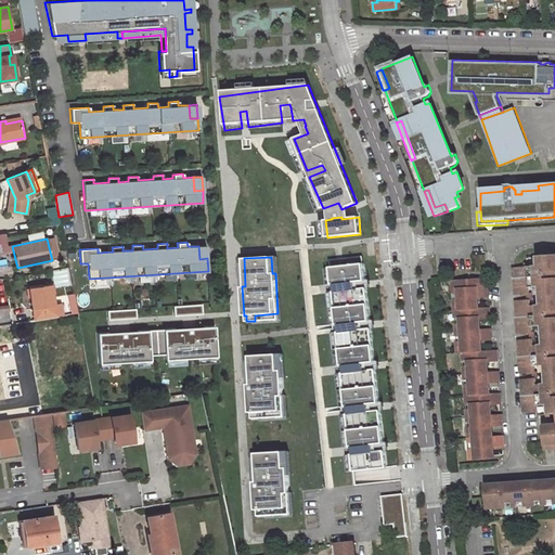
[(362,257),(330,260),(332,285),(334,284),(335,292),(333,292),(336,325),(338,325),(339,332),(337,332),(341,366),(343,365),(344,373),(341,373),(346,407),(348,407),(348,413),(347,414),(350,447),(352,447),(353,454),(351,454),(353,472),(386,467),(384,450),(369,452),(368,446),(383,443),(379,410),(364,412),(363,404),(378,403),(375,370),(360,371),(359,364),(374,362),(371,328),(356,331),(355,323),(370,321),(365,288),(350,289),(350,283),(365,281),(362,257)]
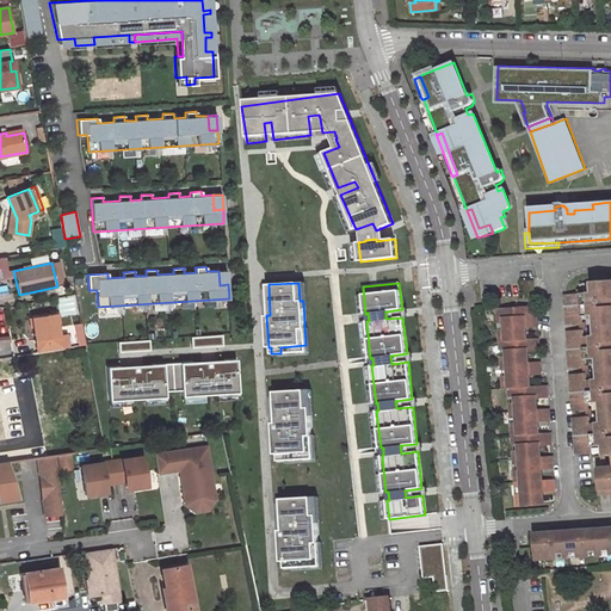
[(610,295),(610,285),(592,288),(593,298),(590,298),(590,309),(602,308),(600,304),(610,303),(610,296),(610,295)]
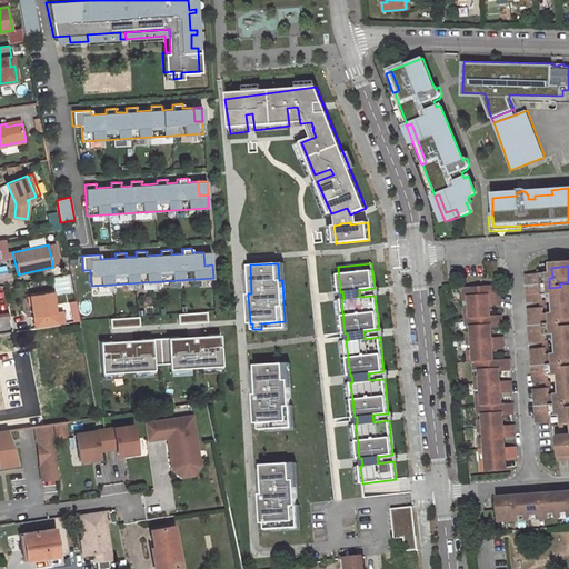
[(549,288),(549,278),(539,279),(539,281),(540,289),(549,288)]
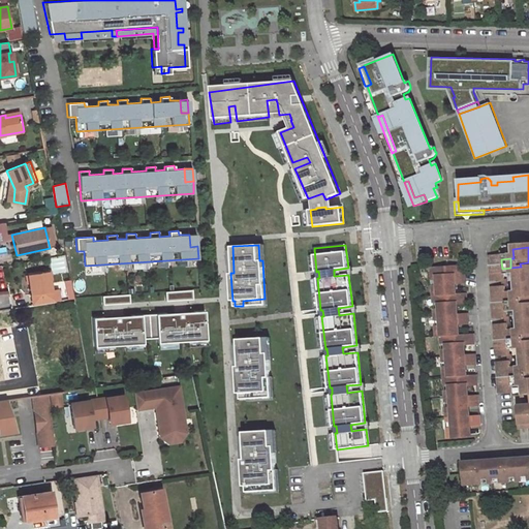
[(502,269),(501,261),(490,262),(491,283),(503,282),(502,279),(502,269)]
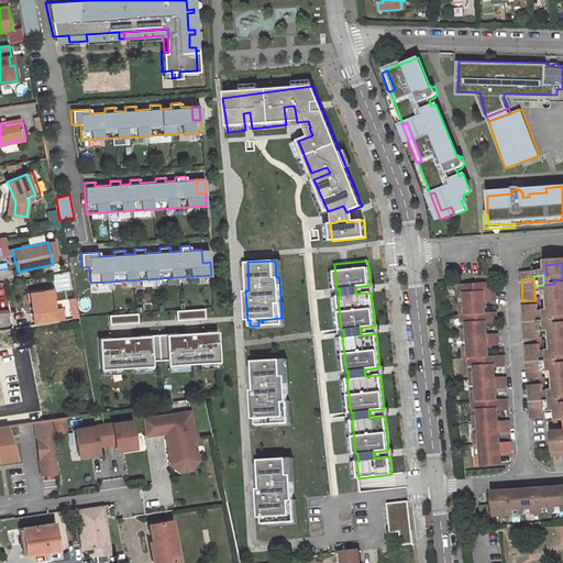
[(494,301),(493,283),(457,285),(457,289),(462,289),(463,305),(459,305),(460,315),(464,315),(481,313),(479,302),(484,302),(494,301)]
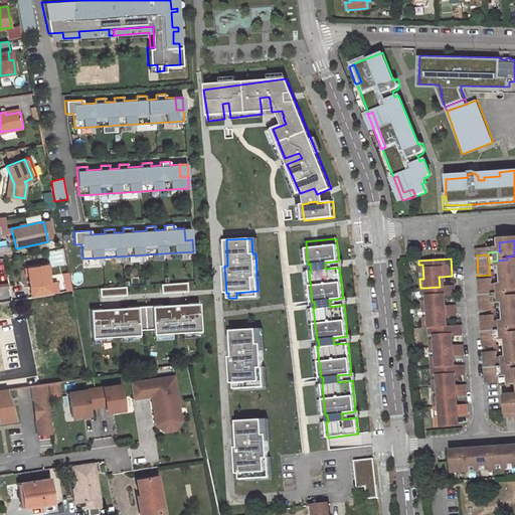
[(514,263),(507,264),(507,260),(497,261),(498,271),(501,271),(502,279),(514,277),(514,263)]
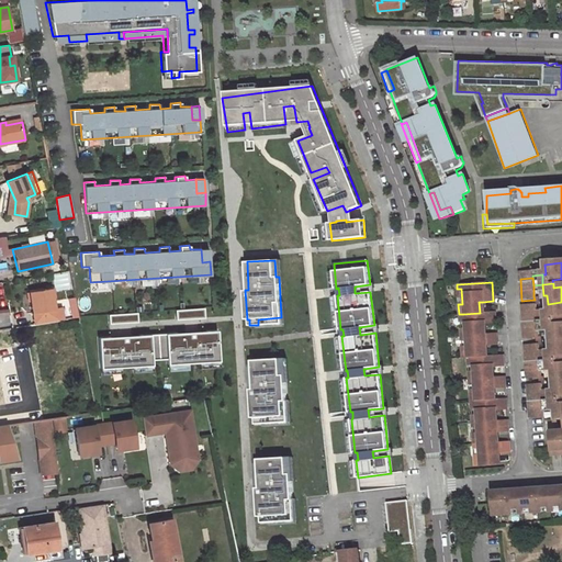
[(543,295),(542,284),(534,285),(534,296),(543,295)]
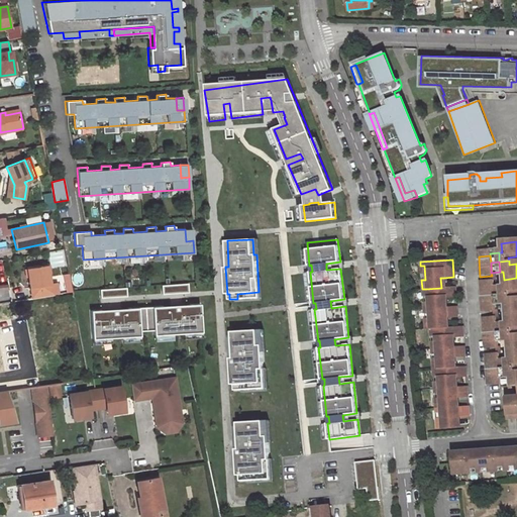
[(28,268),(31,287),(32,287),(34,298),(47,296),(45,284),(50,283),(47,264),(28,268)]
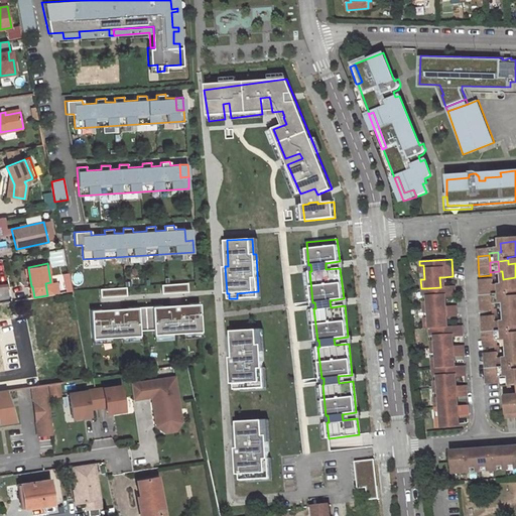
[(515,277),(503,279),(504,288),(501,288),(502,297),(511,296),(510,293),(515,292),(515,277)]
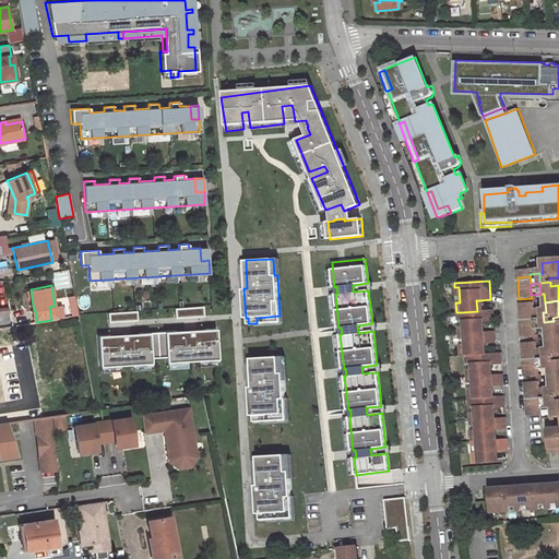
[(176,309),(177,318),(204,316),(203,308),(176,309)]
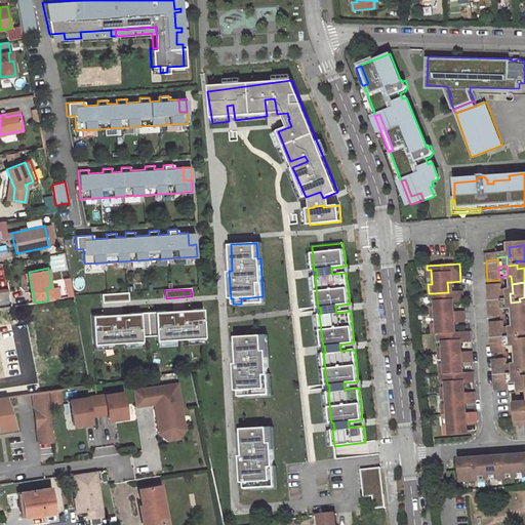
[(502,317),(501,313),(501,304),(500,294),(499,289),(488,290),(490,318),(502,317)]
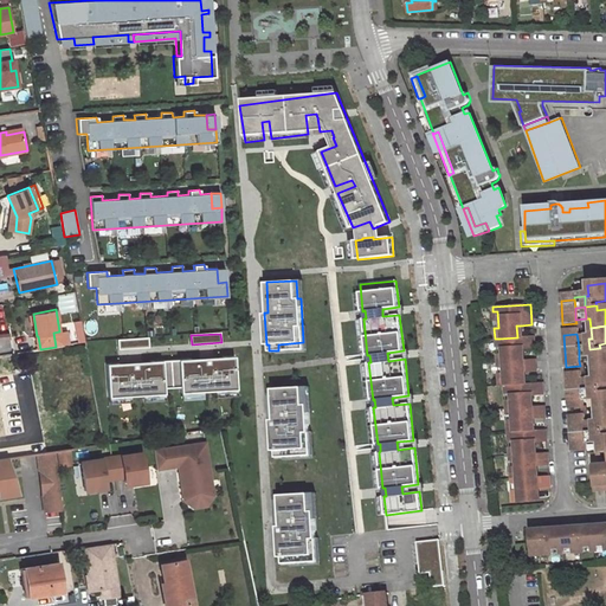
[(133,350),(133,349),(149,348),(148,336),(116,339),(117,350),(133,350)]
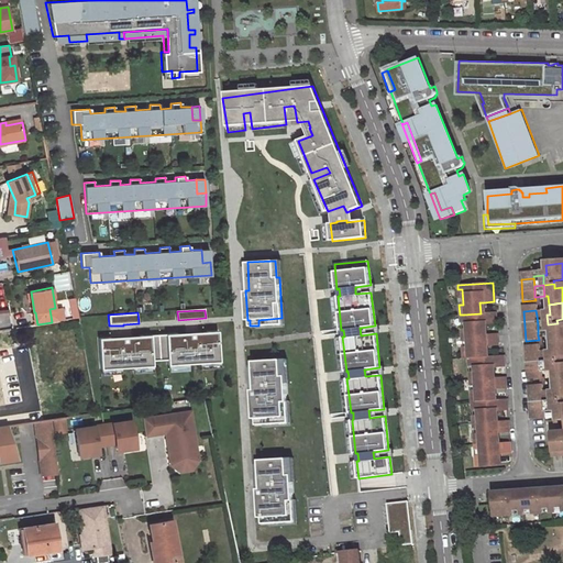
[(496,324),(495,312),(484,313),(481,313),(464,315),(465,329),(461,329),(461,338),(465,338),(482,337),(482,329),(485,329),(485,324),(496,324)]
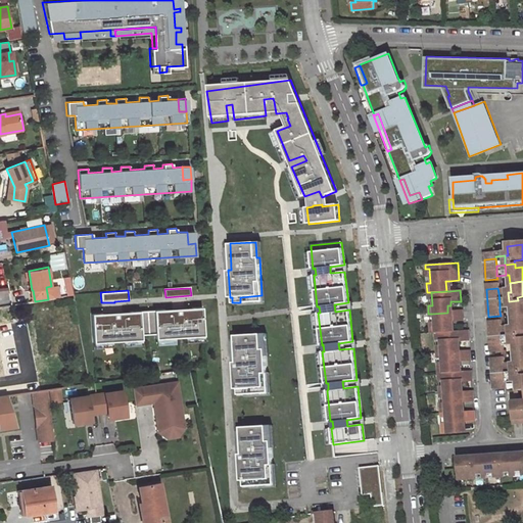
[(498,293),(500,302),(509,301),(508,292),(498,293)]
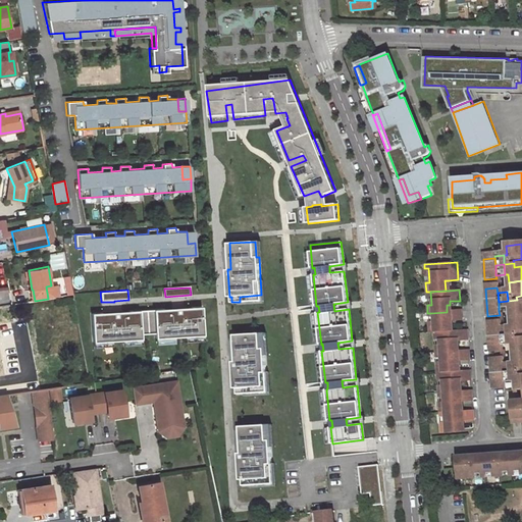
[(517,300),(508,301),(508,310),(511,310),(511,318),(521,317),(521,302),(517,303),(517,300)]
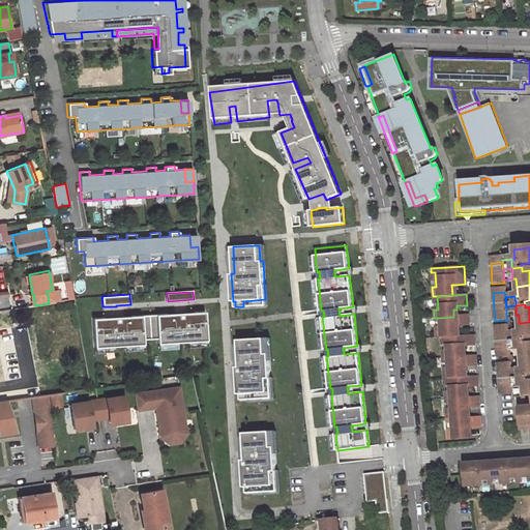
[(506,316),(516,315),(516,305),(506,306),(506,316)]
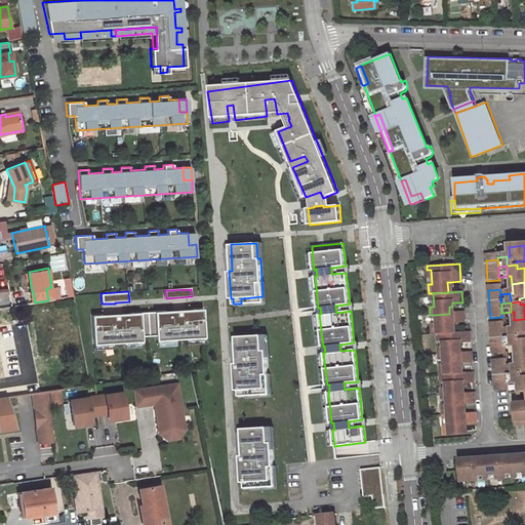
[(102,315),(92,316),(94,344),(143,340),(142,329),(156,329),(157,339),(204,337),(203,309),(194,310),(194,314),(164,315),(164,312),(132,314),(132,317),(102,319),(102,315)]
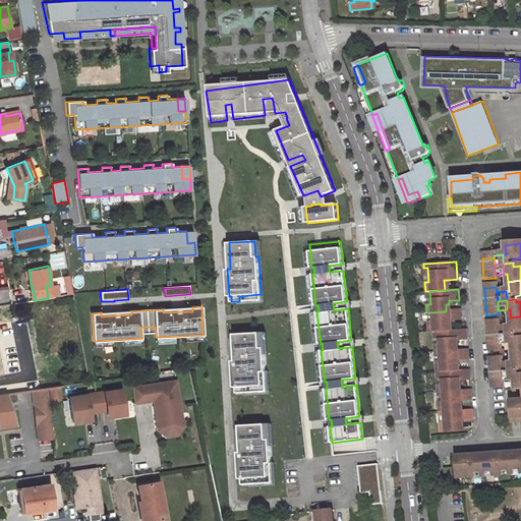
[(450,310),(446,311),(430,312),(431,323),(427,323),(428,332),(431,332),(438,331),(447,330),(446,321),(451,321),(460,321),(460,310),(450,310)]
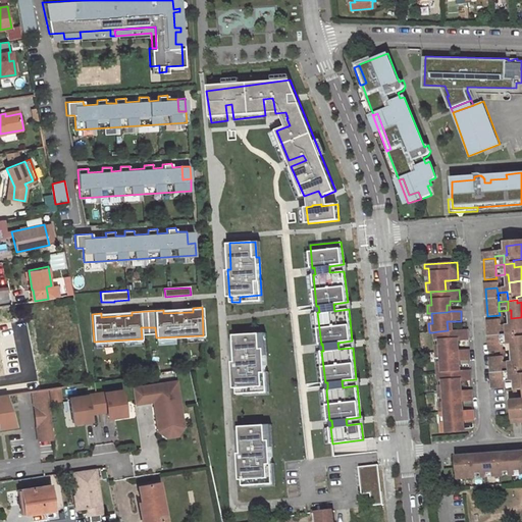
[(521,317),(511,318),(512,327),(510,327),(510,336),(519,335),(519,332),(521,331),(521,317)]
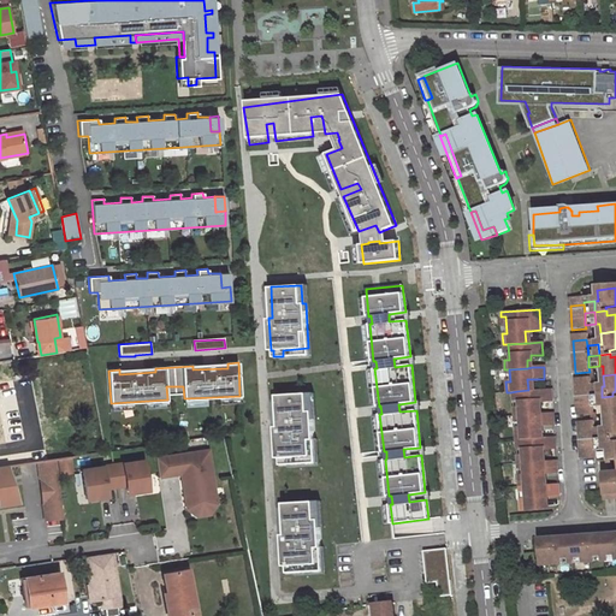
[(592,414),(592,409),(591,398),(590,388),(590,381),(576,383),(579,415),(592,414)]
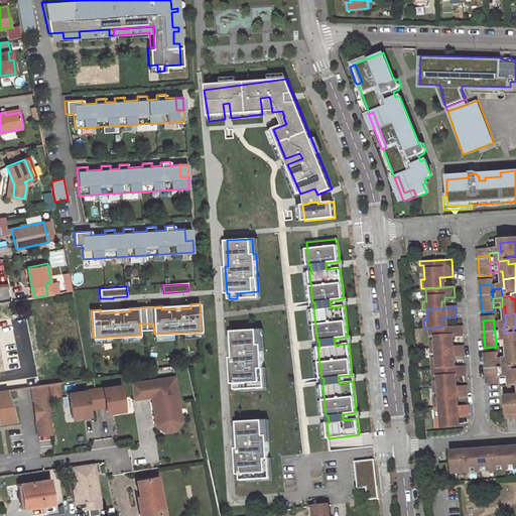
[(504,333),(504,324),(494,325),(495,334),(504,333)]
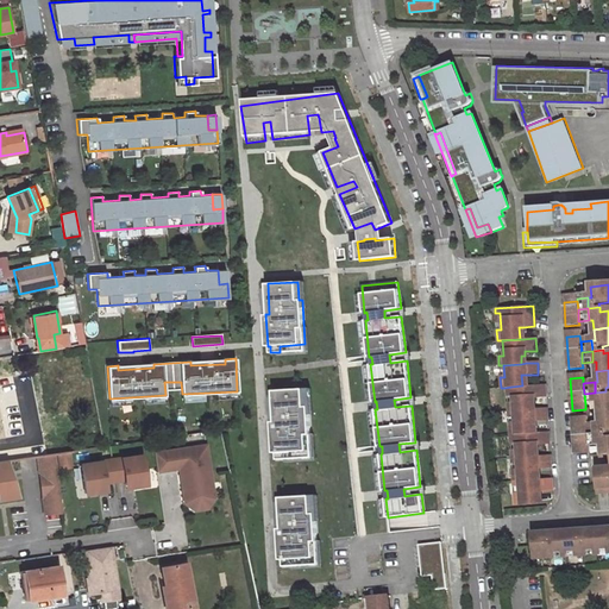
[(545,396),(544,384),(527,385),(522,385),(512,387),(513,402),(506,402),(507,412),(513,410),(529,409),(528,401),(534,401),(533,397),(545,396)]
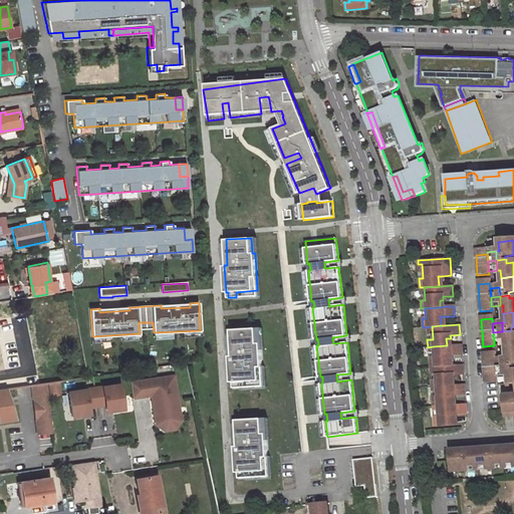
[(256,328),(231,330),(232,355),(229,355),(231,382),(233,381),(233,388),(241,388),(241,381),(263,380),(261,343),(257,343),(256,328)]
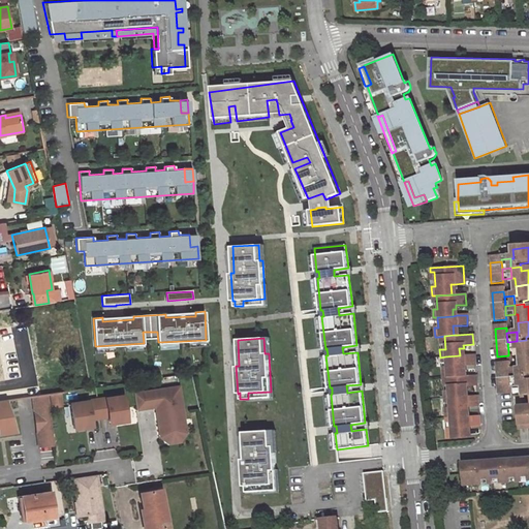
[(528,343),(527,343),(526,340),(517,341),(518,350),(520,350),(521,359),(528,358),(528,343)]
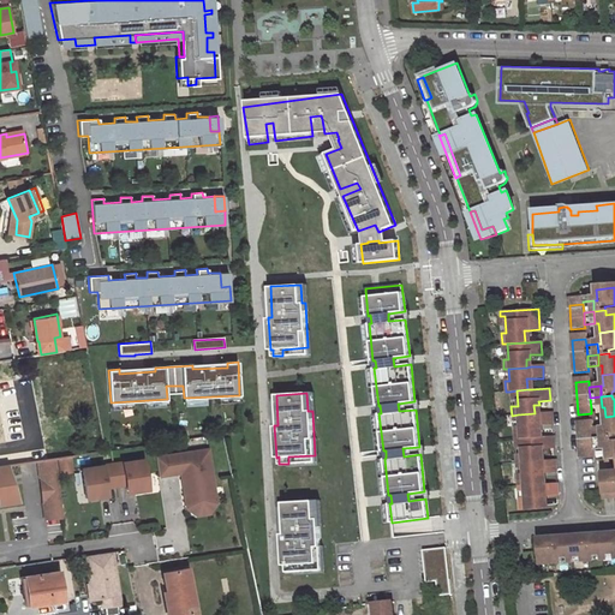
[(602,407),(601,396),(590,398),(591,408),(602,407)]
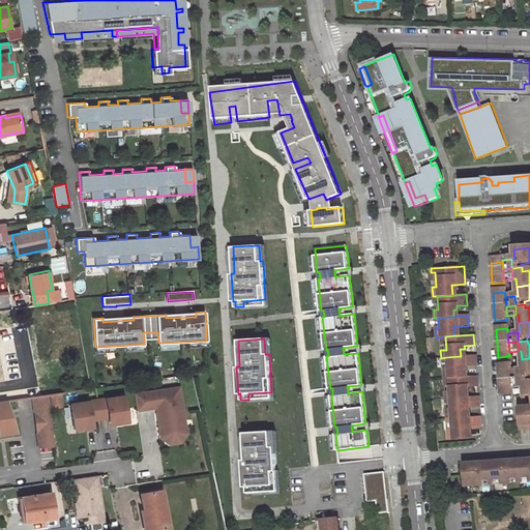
[(476,366),(475,355),(465,356),(461,356),(446,357),(447,367),(442,369),(442,379),(448,378),(462,377),(461,367),(466,366),(476,366)]
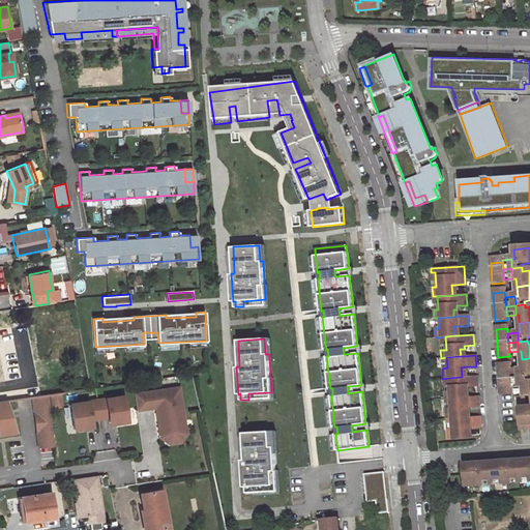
[(529,358),(522,359),(523,369),(520,369),(521,378),(529,377),(529,358)]
